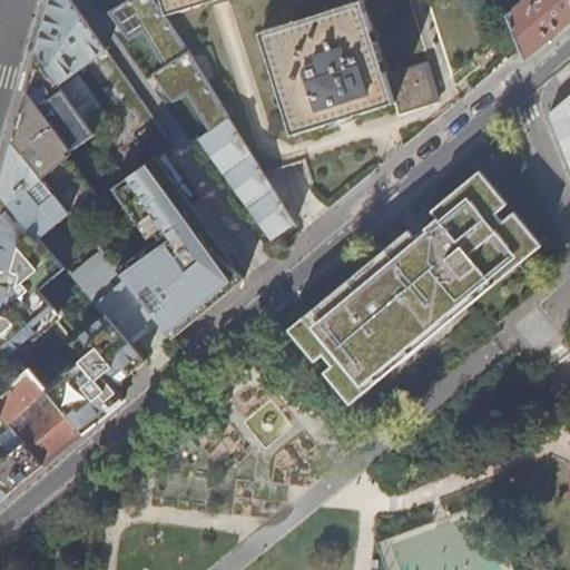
[(121,72),(70,0),(49,0),(40,36),(36,51),(86,123),(98,115),(100,119),(106,116),(76,72),(92,61),(97,68),(91,72),(101,87),(121,72)]
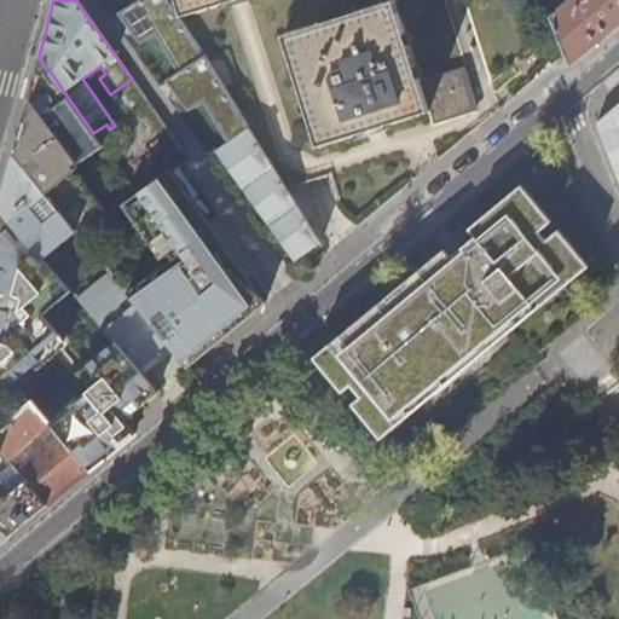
[(226,143),(248,128),(178,18),(166,0),(125,0),(128,5),(116,12),(138,42),(155,34),(177,73),(163,79),(171,88),(186,110),(203,103),(226,143)]
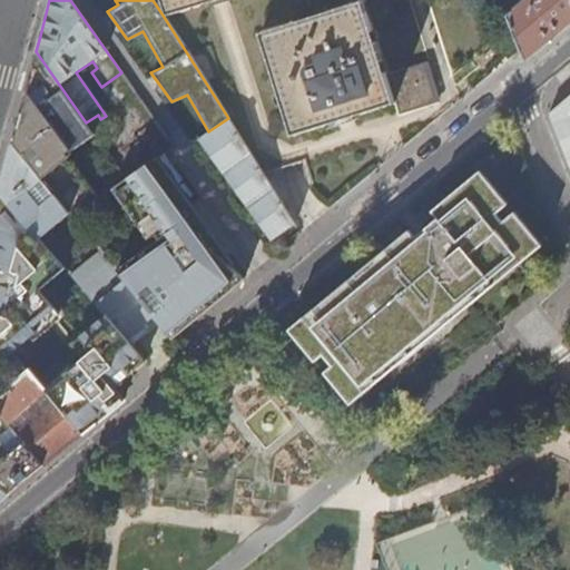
[(159,0),(164,17),(199,6),(215,0),(159,0)]
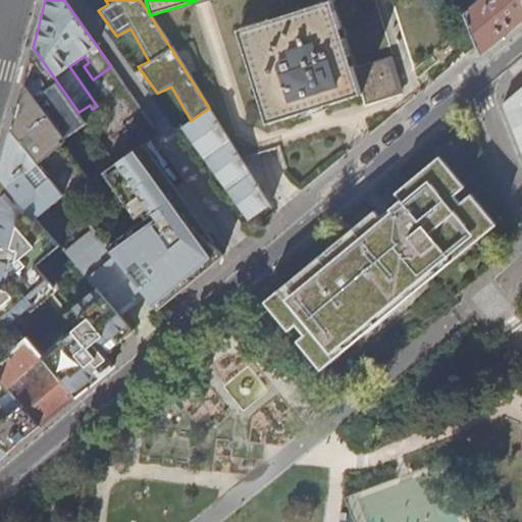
[(329,0),(325,0),(237,30),(267,122),(302,111),(331,103),(361,93),(353,66),(329,0)]
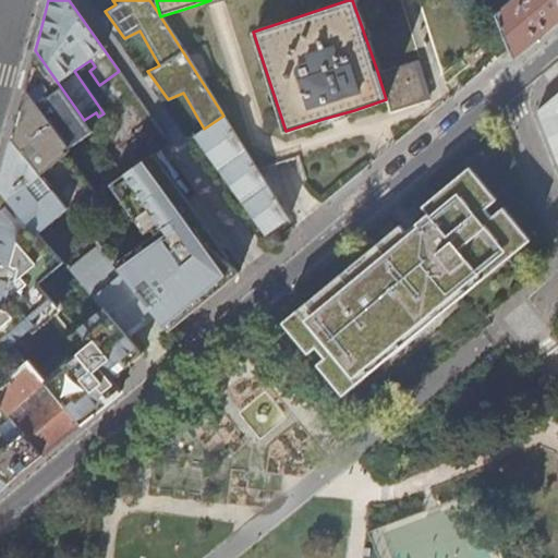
[(557,0),(513,0),(501,11),(502,11),(498,14),(514,58),(552,28),(557,22),(557,0)]
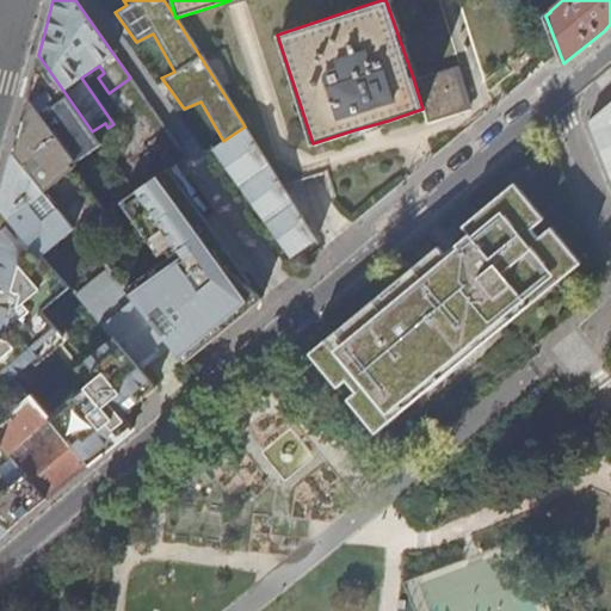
[(31,81),(26,98),(67,153),(74,161),(100,143),(92,131),(38,55),(31,81)]
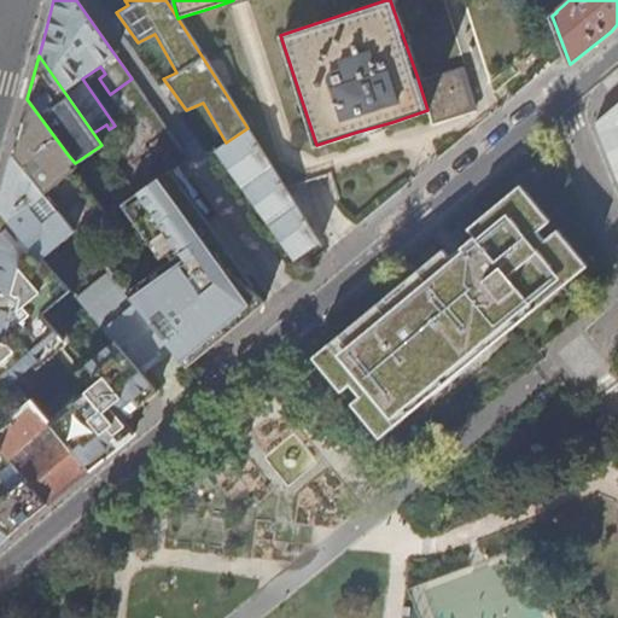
[(473,109),(459,64),(418,79),(427,110),(432,122),(473,109)]
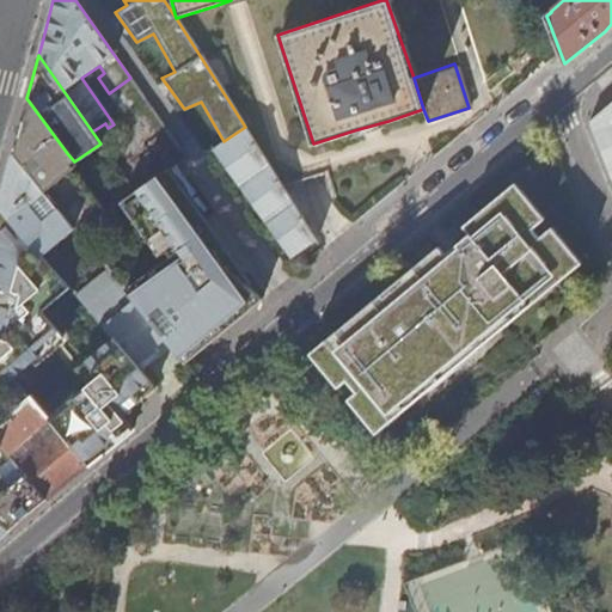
[(109,210),(74,161),(67,153),(26,98),(17,133),(12,151),(74,228),(83,239),(97,257),(127,234),(123,230),(116,220),(109,210)]
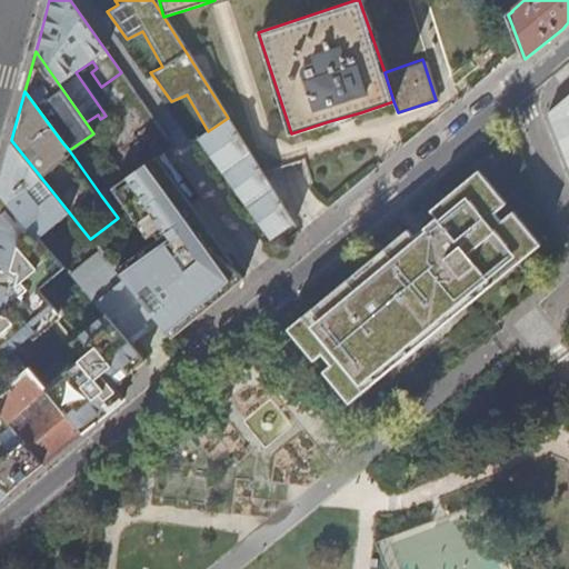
[(565,156),(568,166),(568,95),(568,96),(548,112),(565,156)]
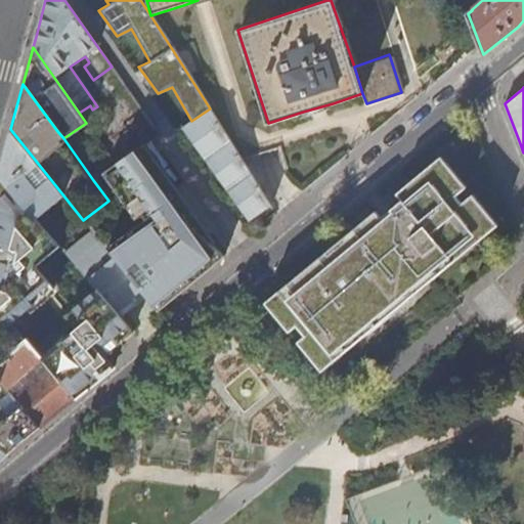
[(333,105),(333,103),(303,112),(304,115),(320,110),(333,105)]
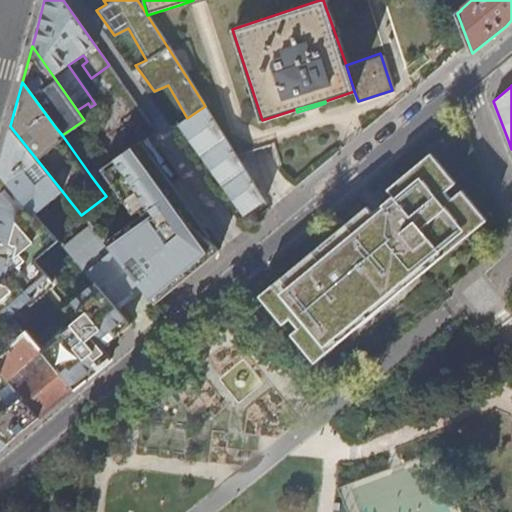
[(177,124),(243,216),(265,201),(205,106),(187,118),(177,124)]
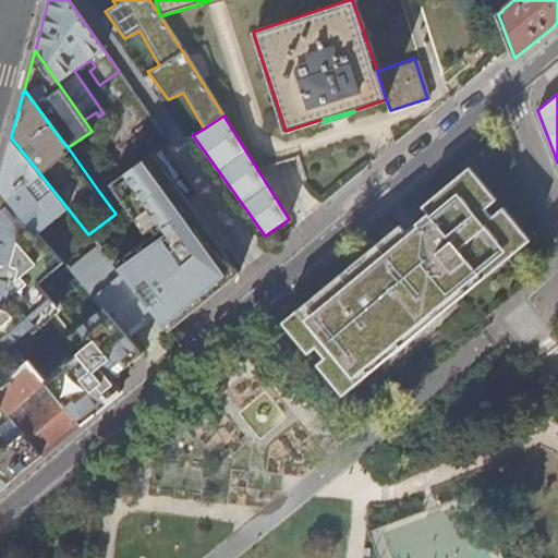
[(0,190),(38,233),(68,208),(11,137),(3,167),(0,178),(0,190)]
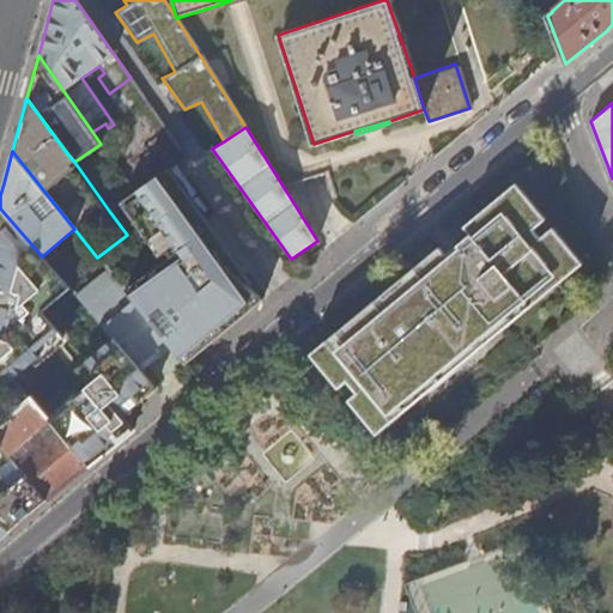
[(237,263),(170,168),(135,192),(150,212),(123,230),(127,235),(97,258),(102,263),(107,268),(120,286),(126,292),(164,340),(178,358),(183,364),(200,351),(232,325),(250,310),(262,299),(237,263)]
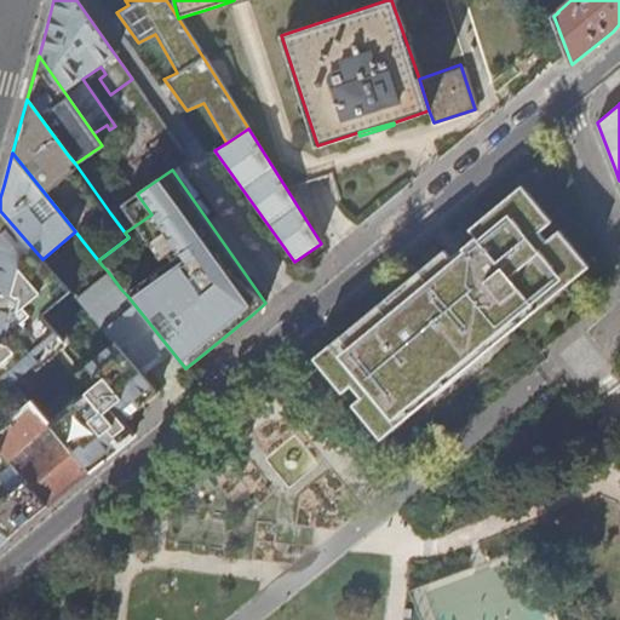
[(360,408),(380,434),(432,391),(437,397),(465,373),(460,367),(511,325),(516,331),(541,310),(537,304),(590,259),(564,230),(554,240),(545,230),(557,220),(530,191),(478,235),(481,237),(455,258),(453,256),(402,298),(397,292),(371,315),(375,321),(322,363),(348,394),(357,386),(369,401),(360,408)]
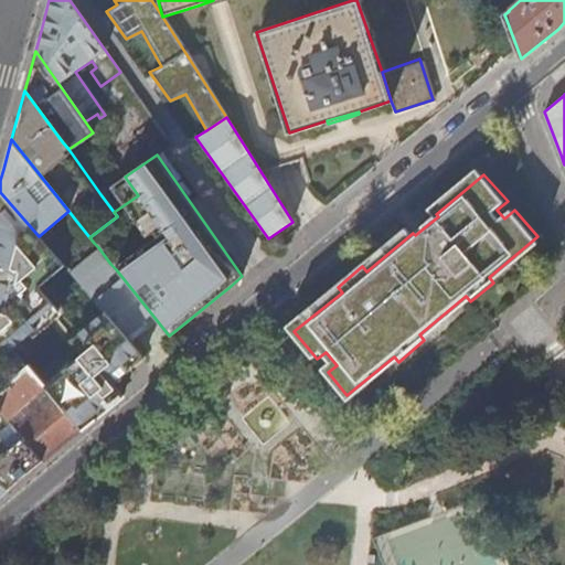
[(138,195),(125,177),(100,194),(107,203),(114,212),(138,195)]
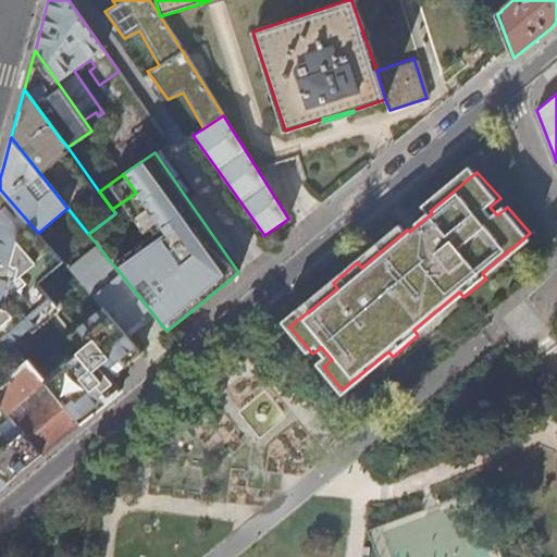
[(0,189),(0,384),(21,366),(8,349),(14,343),(57,304),(38,282),(49,272),(64,289),(77,277),(66,264),(64,263),(38,233),(0,189)]
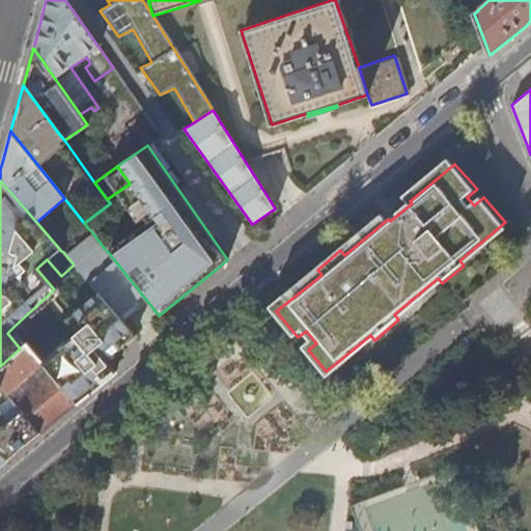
[(92,257),(104,248),(92,232),(88,228),(77,239),(92,257)]
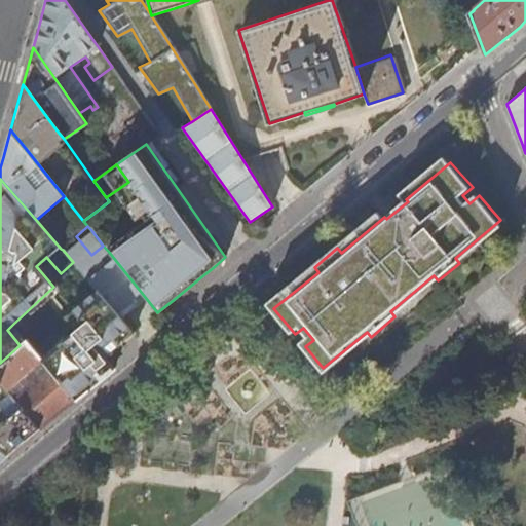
[(61,249),(63,250),(73,262),(74,264),(84,257),(70,240),(61,249)]
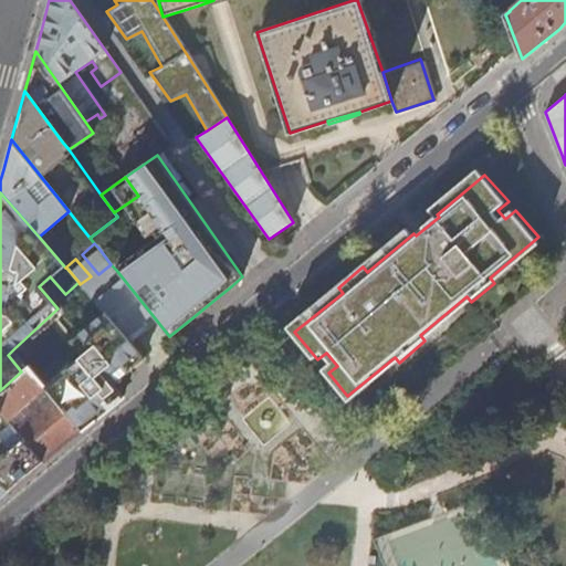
[(116,270),(86,292),(104,311),(125,335),(152,314),(116,270)]
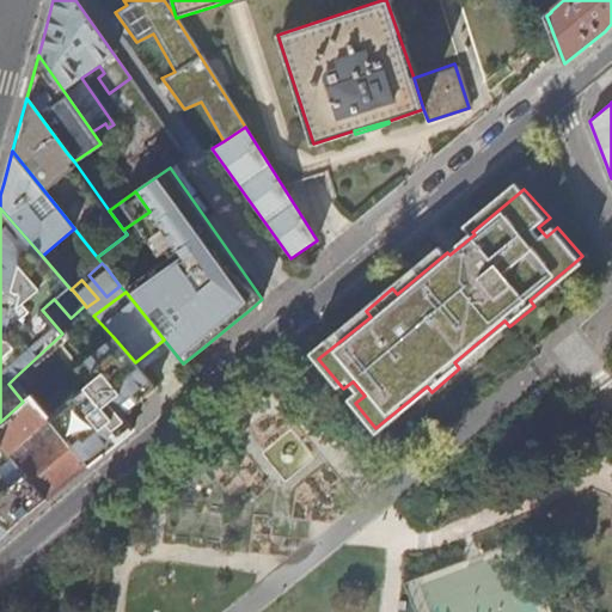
[(48,416),(87,466),(132,429),(118,416),(157,386),(135,362),(112,336),(78,367),(87,378),(44,412),(48,416)]
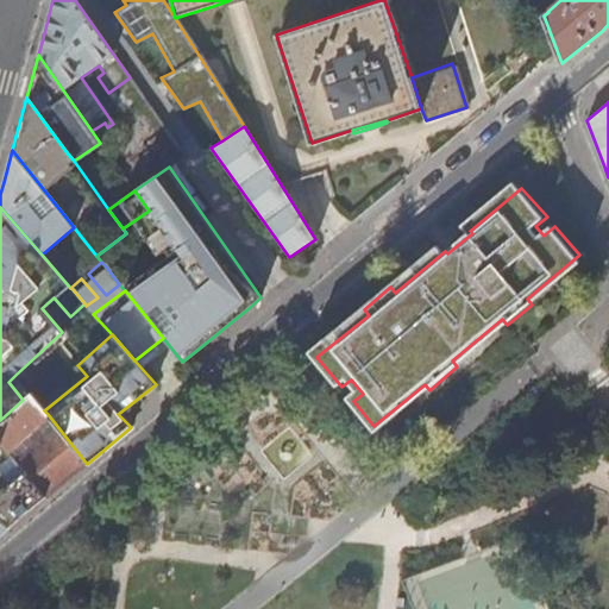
[(16,375),(8,382),(23,400),(31,393),(16,375)]
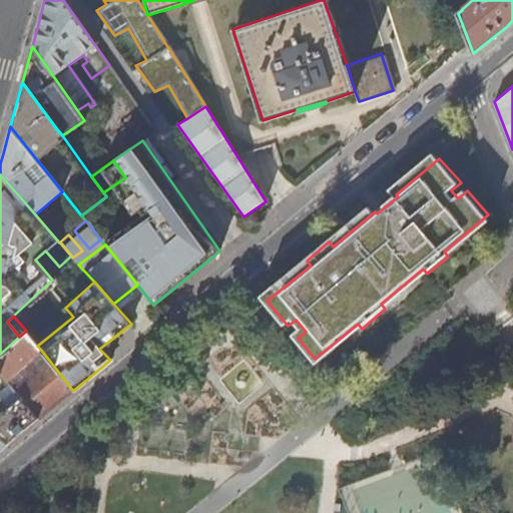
[(73,391),(40,349),(37,346),(26,331),(19,337),(0,354),(0,370),(26,403),(39,419),(56,405),(73,391)]
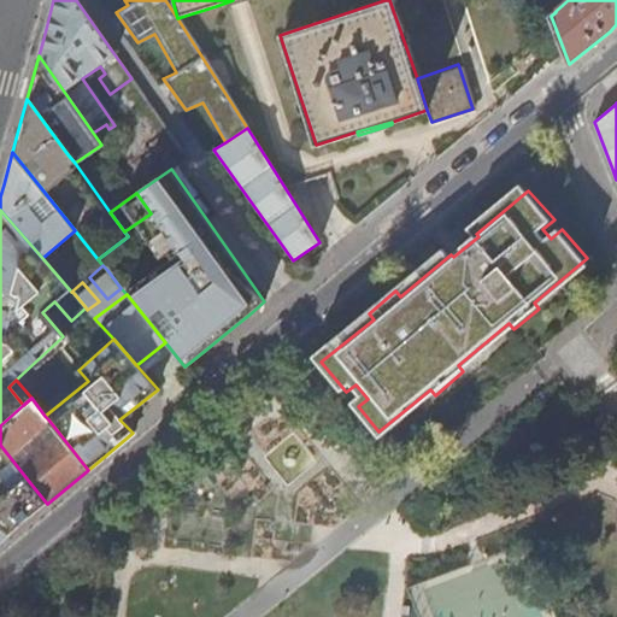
[(601,413),(594,421),(597,430),(607,433),(613,425),(611,416),(601,413)]
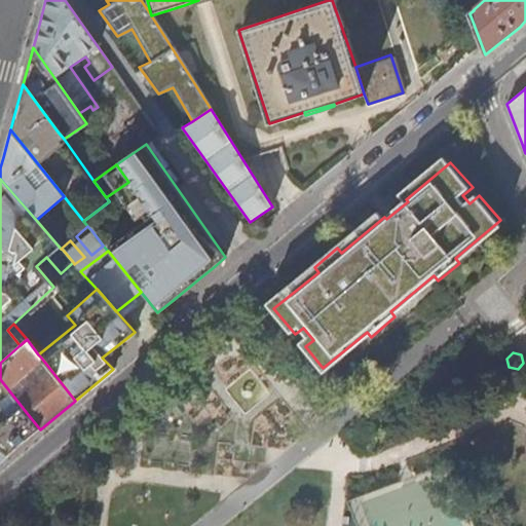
[(250,367),(225,386),(245,411),(269,391),(250,367)]
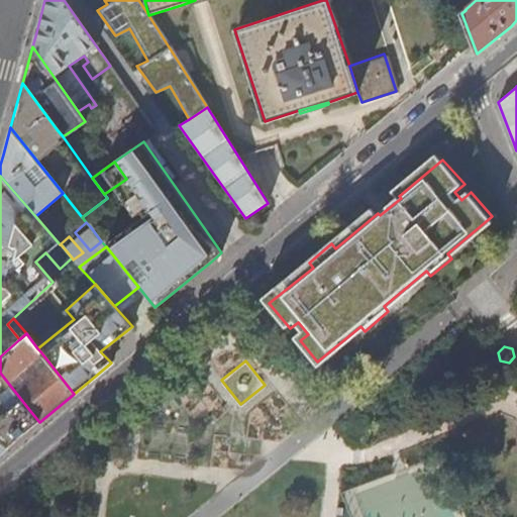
[(0,433),(10,446),(39,422),(26,406),(0,425),(0,433)]
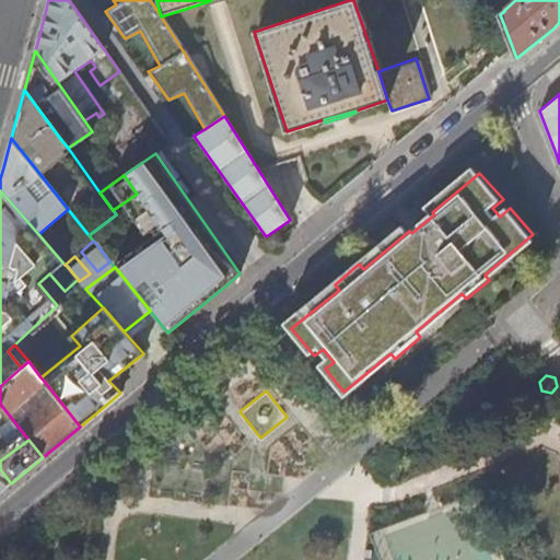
[(0,492),(10,485),(0,476),(0,492)]
